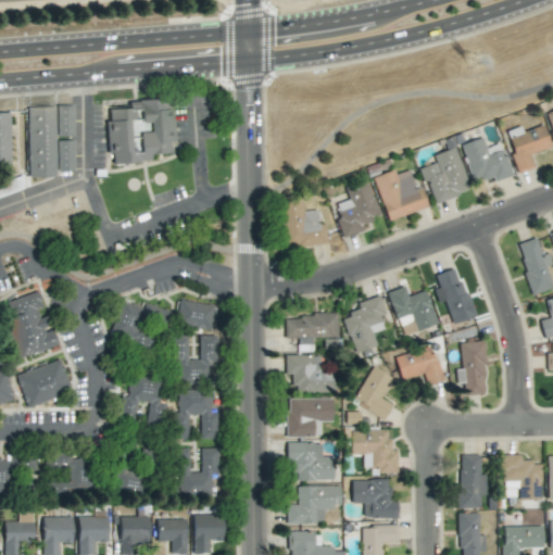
[(115,163),(153,161),(153,153),(173,152),(172,141),(176,141),(174,106),(168,108),(168,98),(130,100),(132,106),(111,109),(112,118),(108,120),(110,154),(114,153),(115,163)]
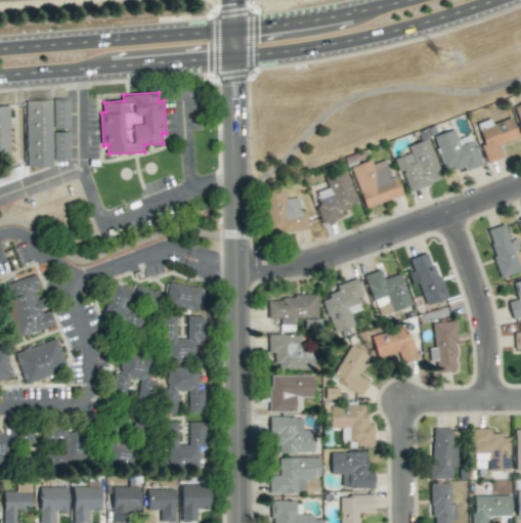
[(71,98),(55,98),(55,128),(72,128),(71,98)]
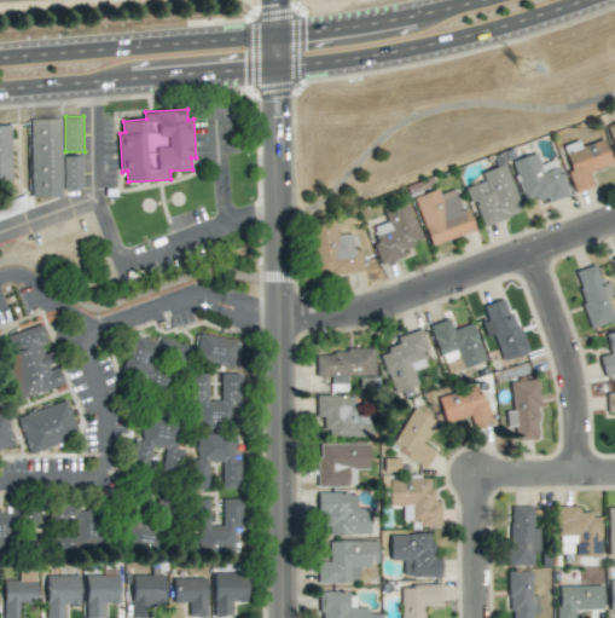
[(63,117),(32,119),(34,196),(65,196),(63,117)]
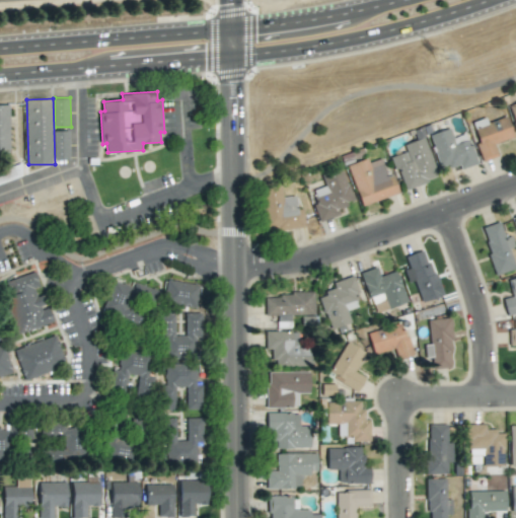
[(11,104),(0,104),(0,152),(12,152),(11,104)]
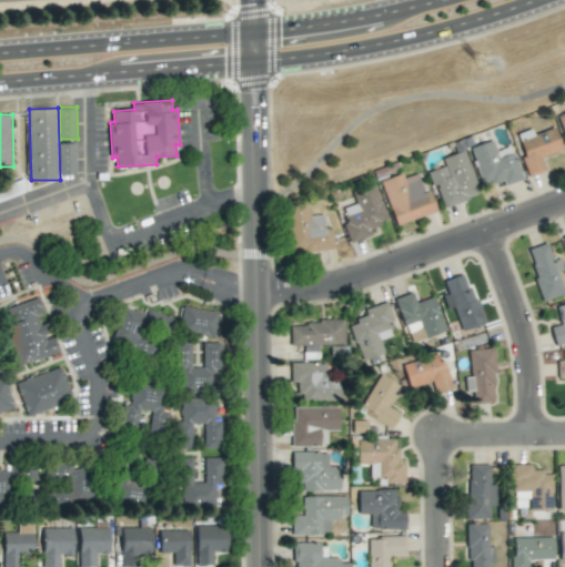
[(536,132),(535,128),(518,132),(531,175),(547,171),(544,155),(564,150),(557,127),(536,132)]
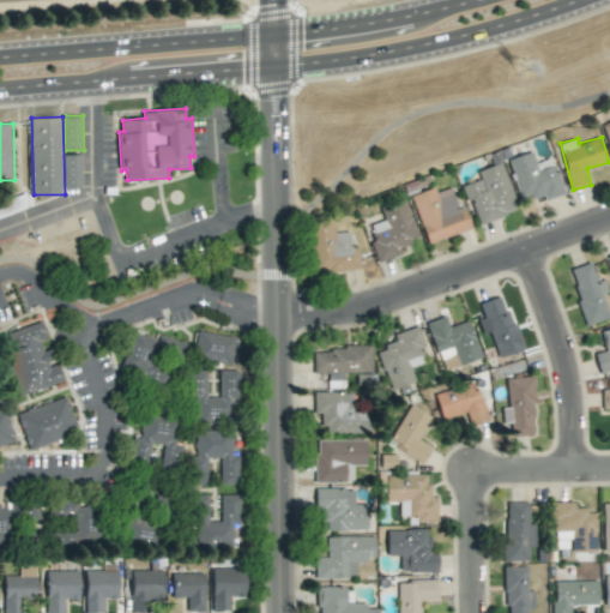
[(537,162),(535,151),(511,158),(523,200),(545,193),(547,199),(566,194),(555,157),(537,162)]
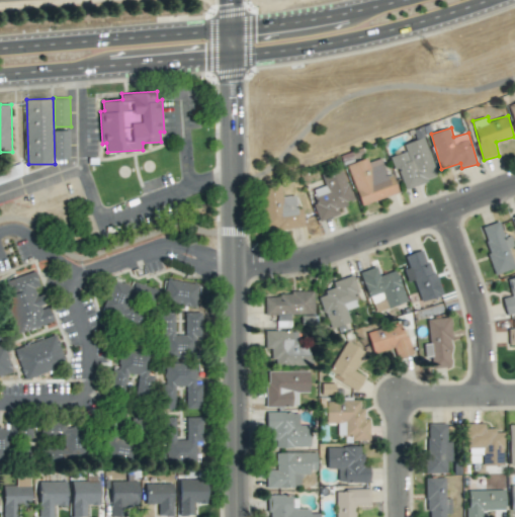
[(71,130),(55,131),(56,159),(71,158),(71,130)]
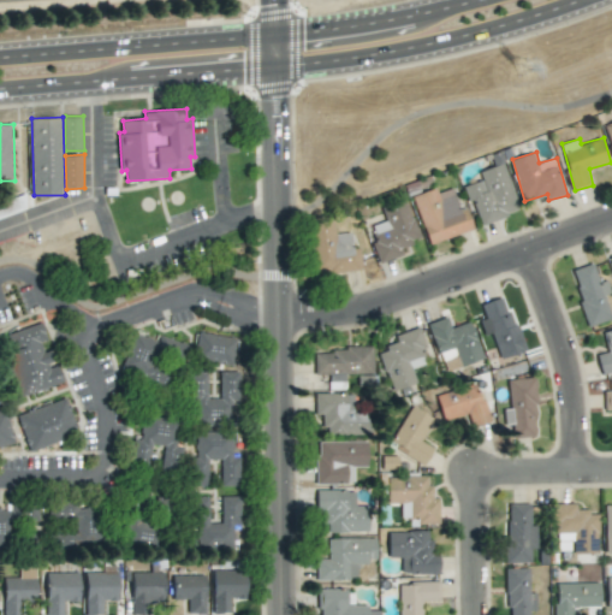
[(483,224),(523,211),(506,161),(481,170),(483,179),(464,185),(470,200),(474,199),(483,224)]
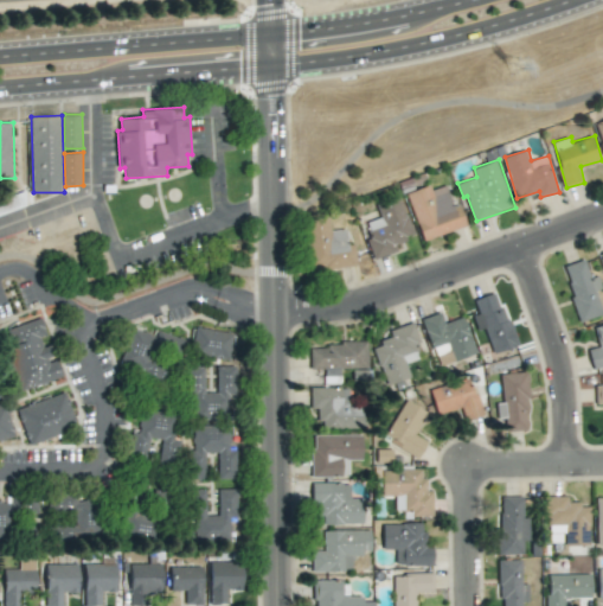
[(408,192),(425,241),(468,224),(461,203),(455,205),(448,184),(434,190),(431,184),(408,192)]
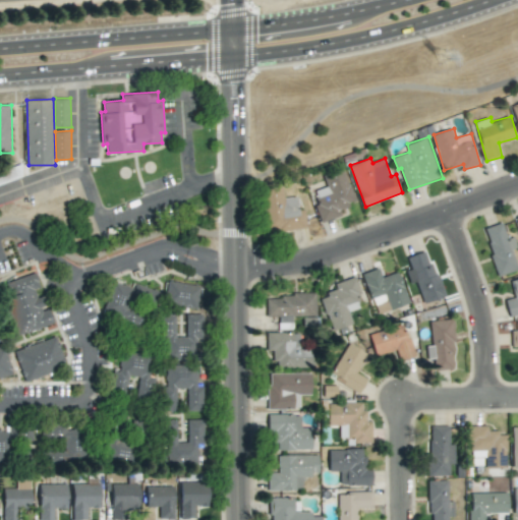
[(325,174),(328,186),(317,189),(321,204),(317,205),(322,222),(343,216),(341,207),(356,203),(346,168),(325,174)]
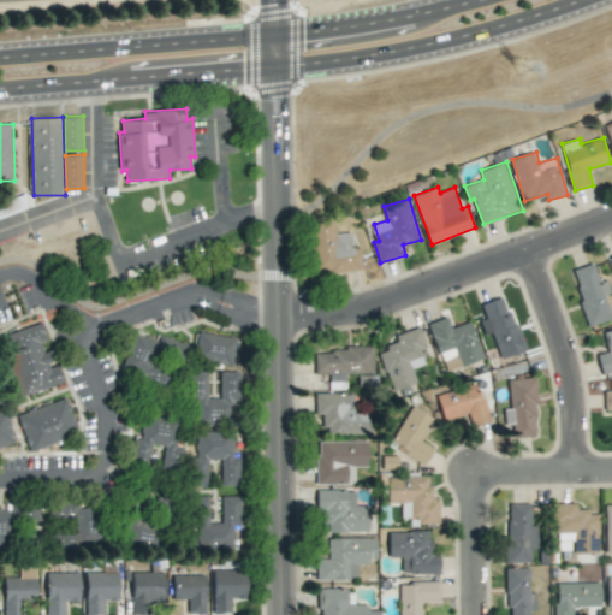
[(364,268),(362,247),(355,248),(354,232),(338,234),(337,220),(313,223),(316,273),(364,268)]
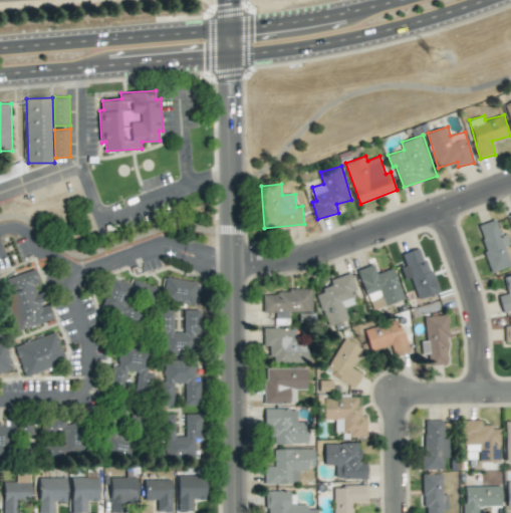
[(478,225),(494,272),(510,266),(510,257),(506,246),(510,244),(510,236),(509,233),(503,235),(497,218),(478,225)]
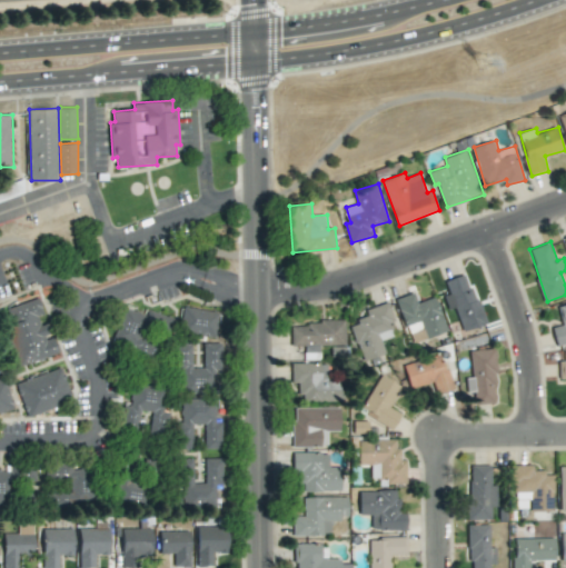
[(486,325),(469,272),(446,280),(450,294),(445,295),(449,309),(457,307),(464,331),(486,325)]
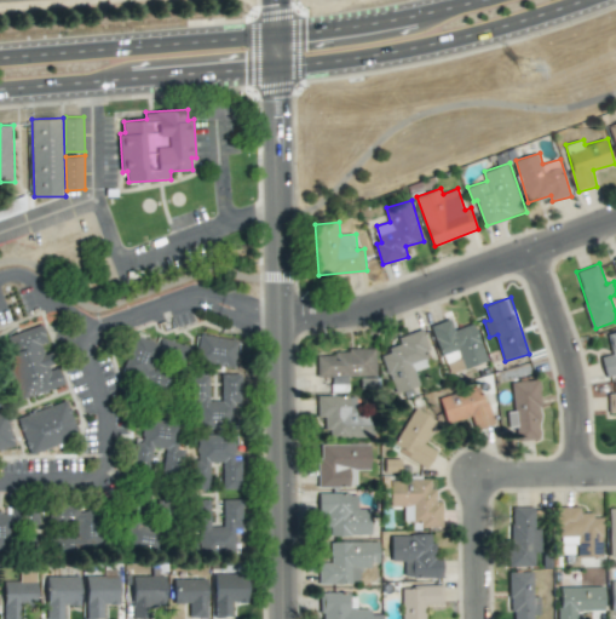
[(432,325),(445,364),(462,357),(466,368),(489,360),(476,322),(455,330),(452,319),(432,325)]
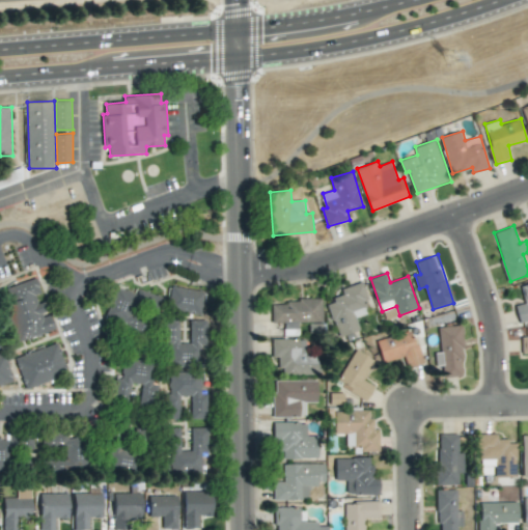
[(4,286),(19,340),(57,330),(53,312),(50,313),(47,301),(44,302),(37,278),(4,286)]
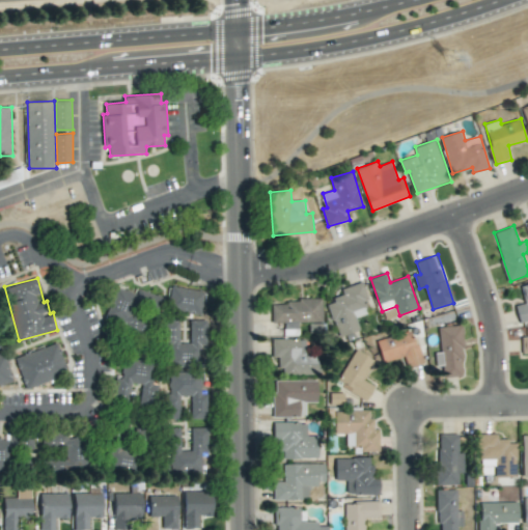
[(339,336),(361,330),(355,310),(370,305),(363,281),(342,288),(344,296),(328,301),(339,336)]
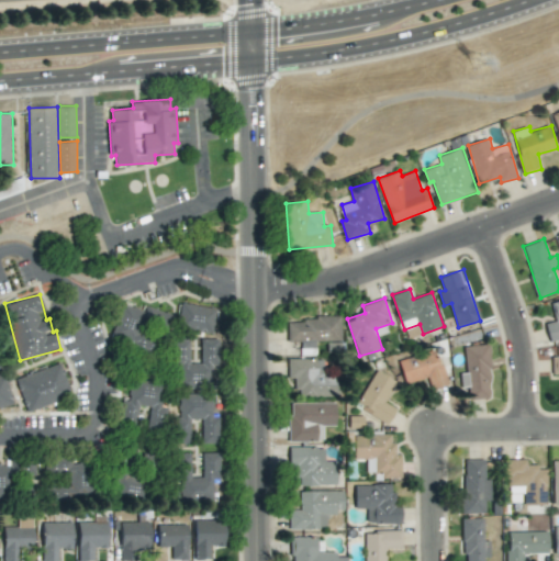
[(113,337),(157,354),(165,334),(167,334),(174,316),(126,299),(113,337)]
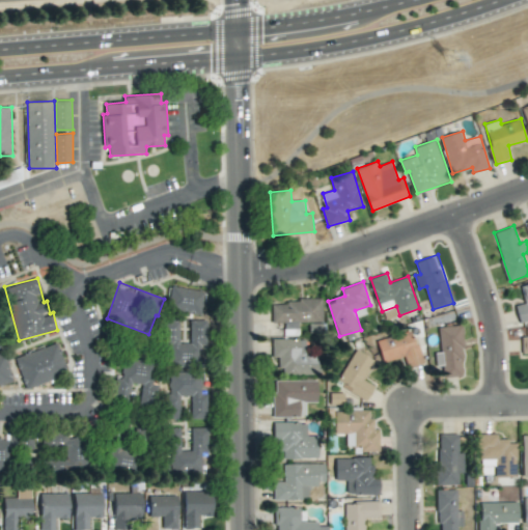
[(527,283),(522,284),(526,303),(517,305),(521,322),(527,321),(527,283)]
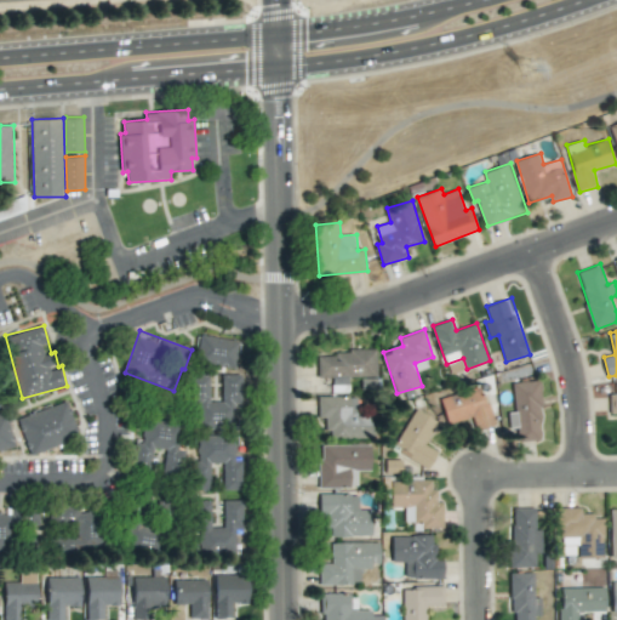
[(198,359),(235,368),(241,341),(203,334),(198,359)]
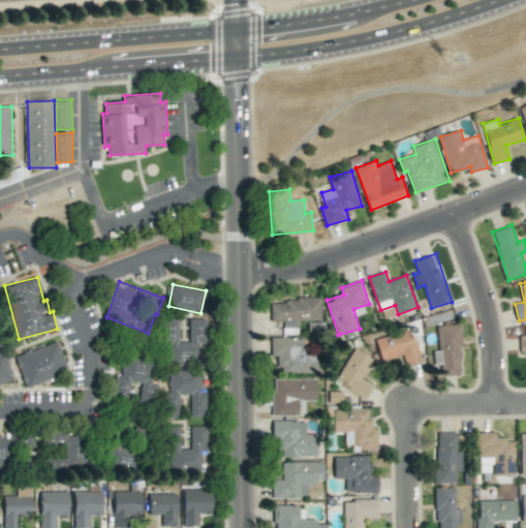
[(299,320),(322,320),(322,299),(272,300),(273,321),(284,321),(285,334),(299,333),(299,320)]
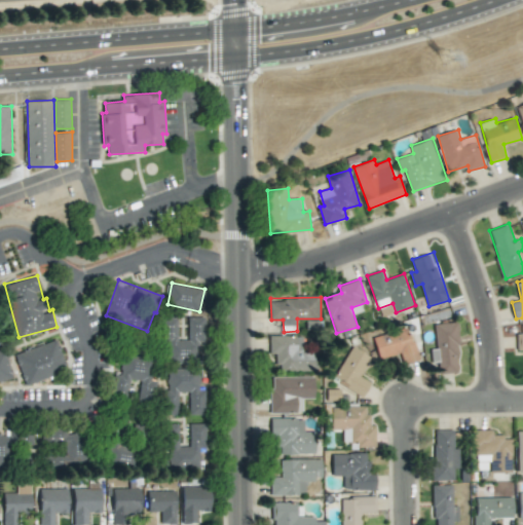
[(206,316),(190,316),(190,339),(179,339),(179,317),(165,317),(165,362),(206,362),(206,316)]
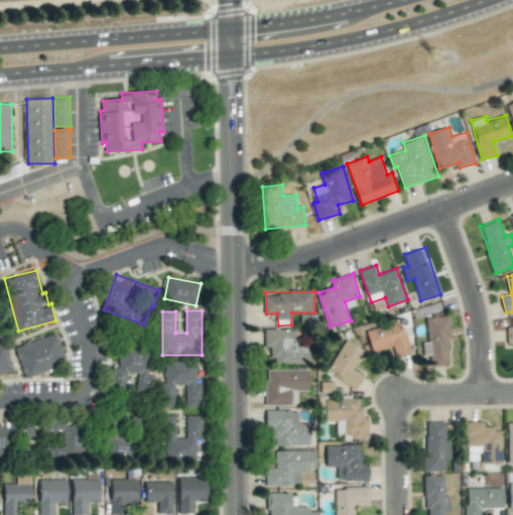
[(431,366),(454,365),(450,315),(427,316),(429,342),(424,343),(424,353),(430,353),(431,366)]
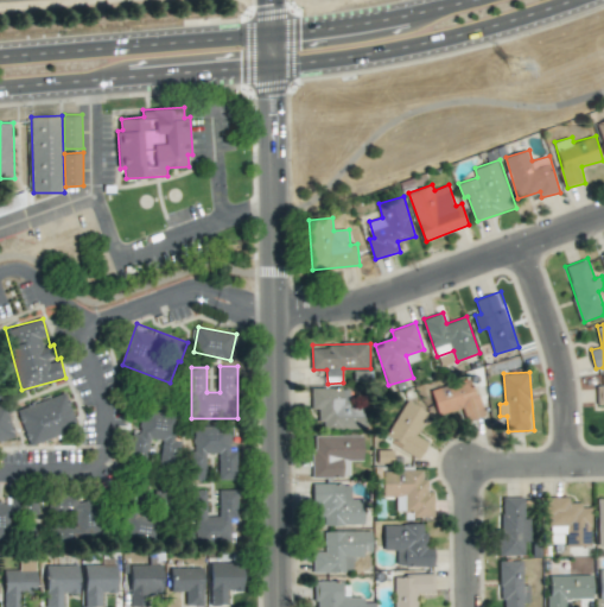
[(483,416),(475,378),(432,387),(438,413),(464,408),(466,419),(483,416)]
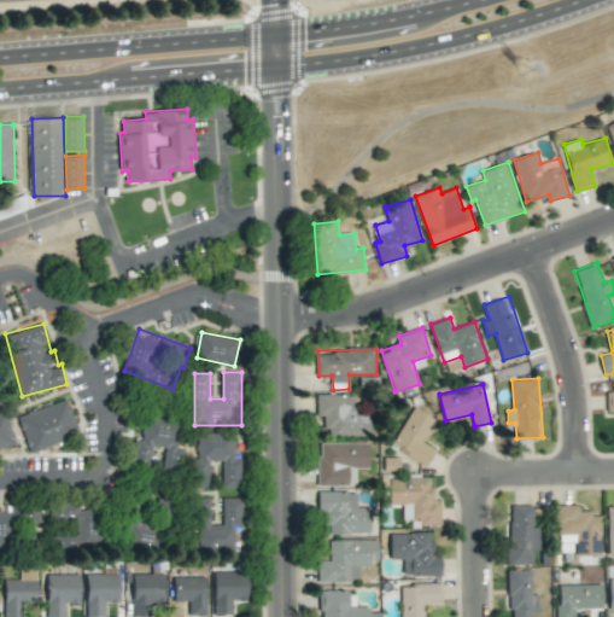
[(317,414),(326,414),(325,435),(373,435),(374,411),(358,411),(358,394),(319,394),(317,414)]
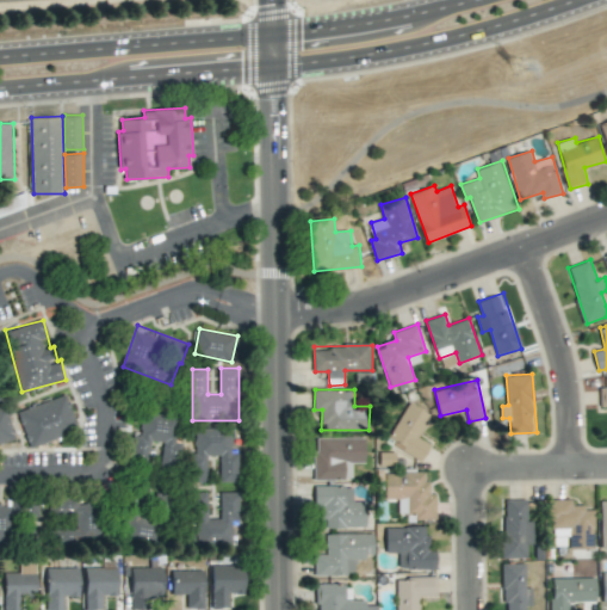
[(19,411),(31,447),(80,430),(68,394),(19,411)]
